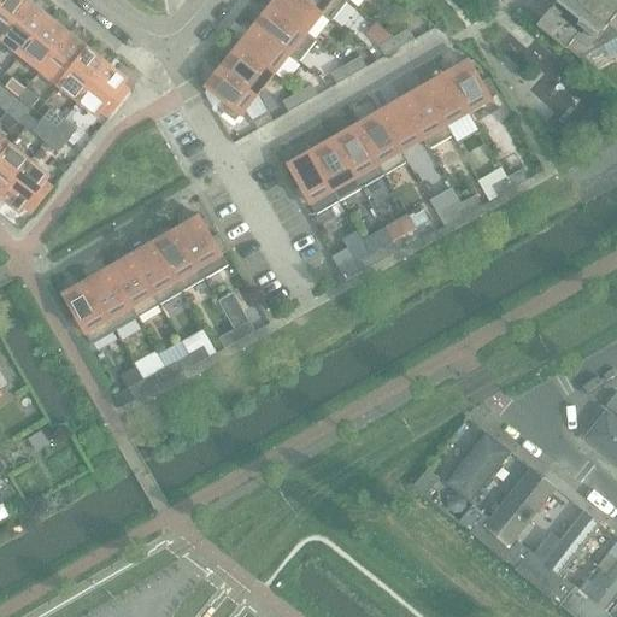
[(1,0),(0,3),(0,39),(1,40),(30,5),(23,0),(1,0)]
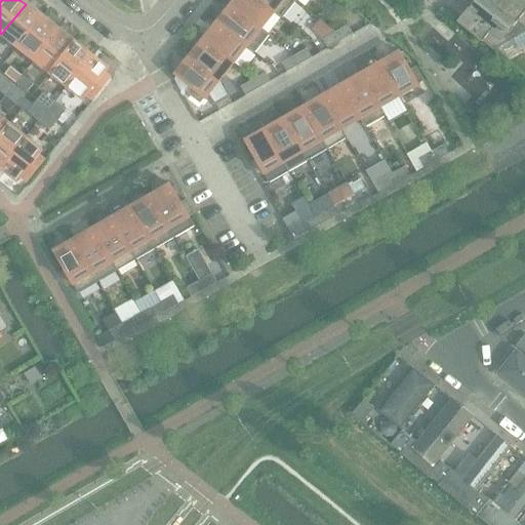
[(261,30),(274,13),(275,12),(258,0),(235,0),(231,6),(261,30)]
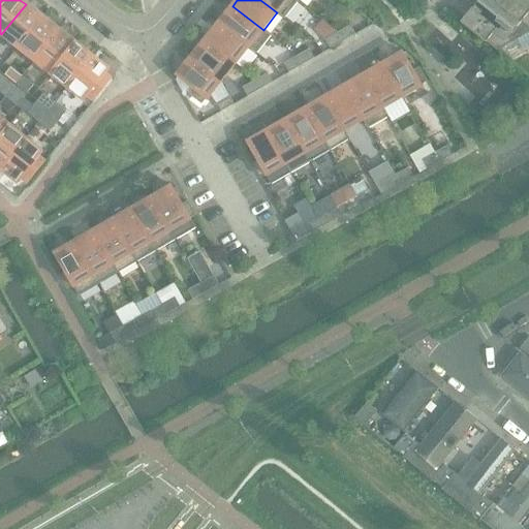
[(300,1),(298,0),(260,0),(277,12),(276,13),(284,20),(300,1)]
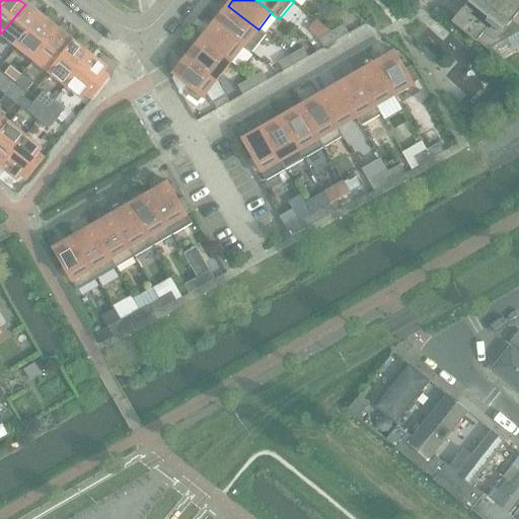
[(489,51),(518,32),(518,26),(493,6),(494,5),(487,0),(471,0),(462,13),(466,16),(457,26),(488,51),(489,51)]
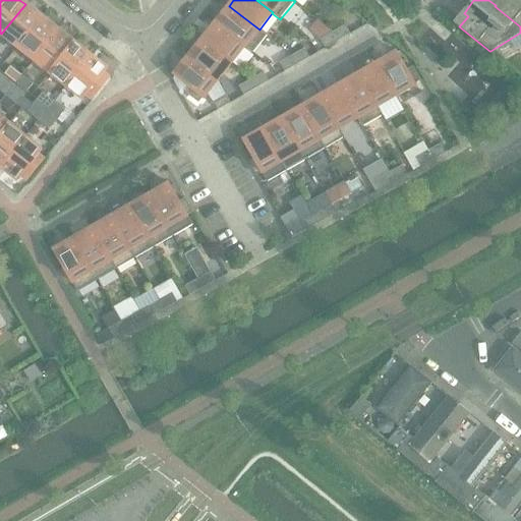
[(520,0),(499,0),(496,5),(495,6),(520,26),(520,0)]
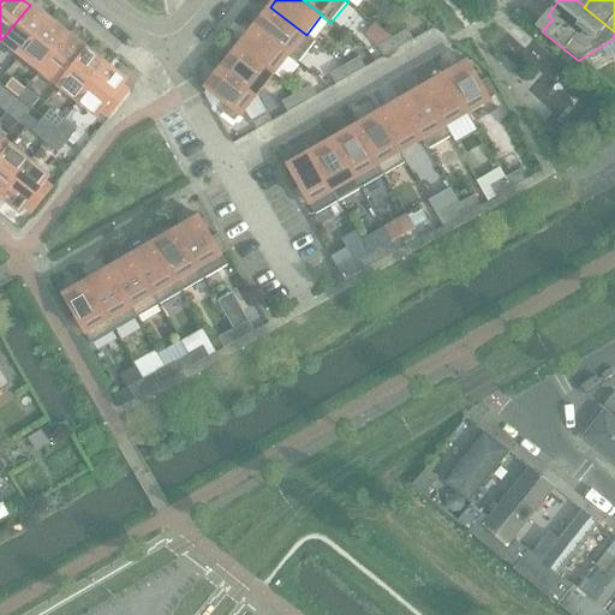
[(1,40),(21,55),(49,21),(30,5),(1,40)]
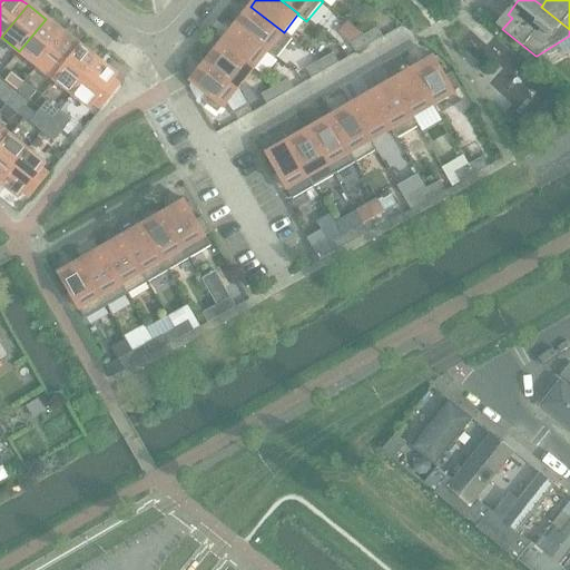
[(293,39),(284,32),(251,7),(236,26),(268,51),(267,52),(276,59),(293,39)]
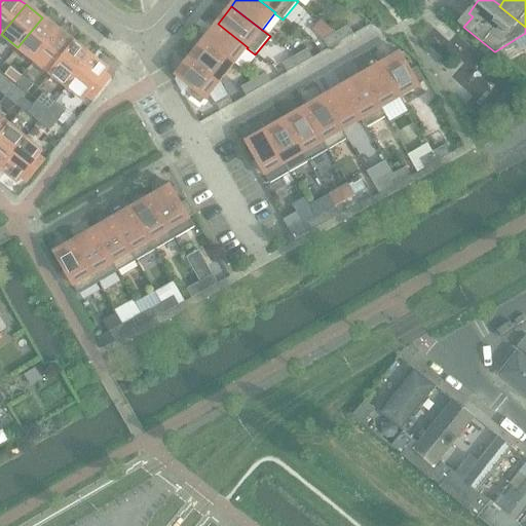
[(17,47),(34,61),(59,30),(42,17),(17,47)]
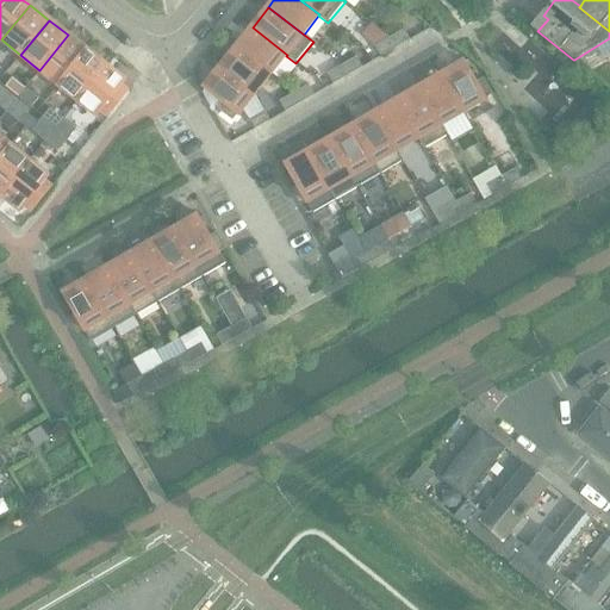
[(253,27),(236,48),(272,75),(286,56),(287,55),(253,27)]
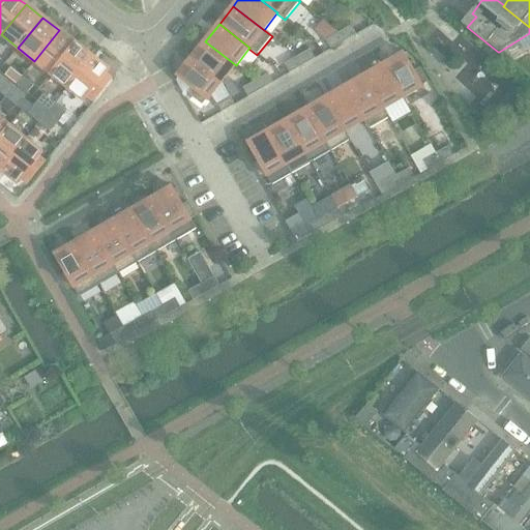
[(351,26),(339,33),(344,42),(356,35),(351,26)]
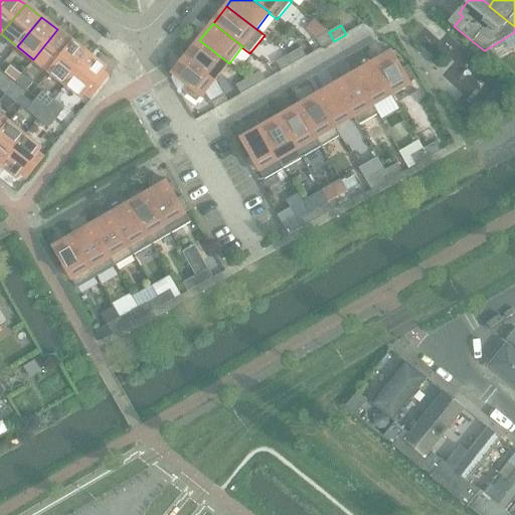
[(33,59),(49,72),(73,42),(57,29),(33,59)]
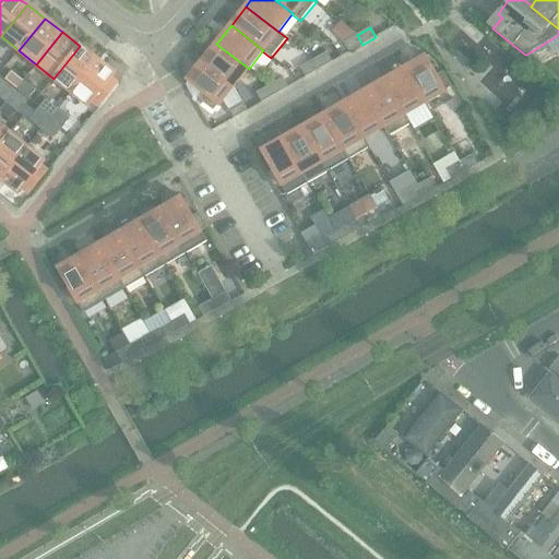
[(349,52),(363,45),(357,35),(344,43),(349,52)]
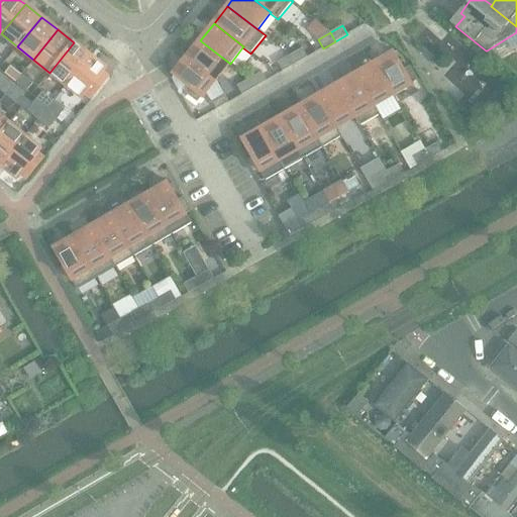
[(200,40),(187,57),(216,81),(230,64),(200,40)]
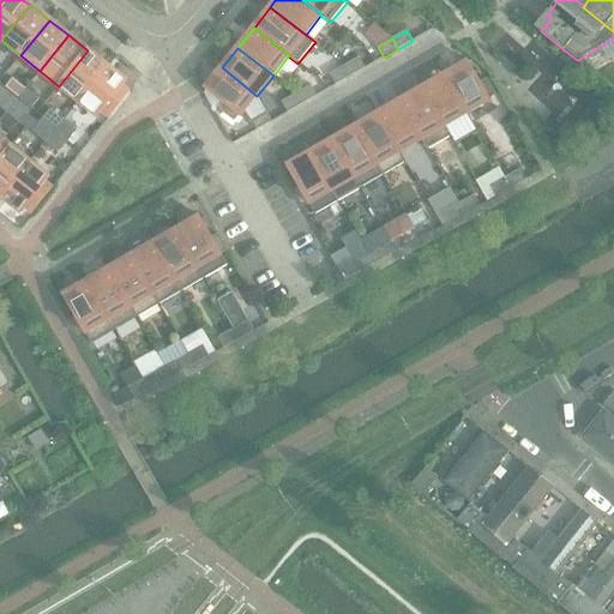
[(59,86),(78,101),(107,66),(88,50),(59,86)]
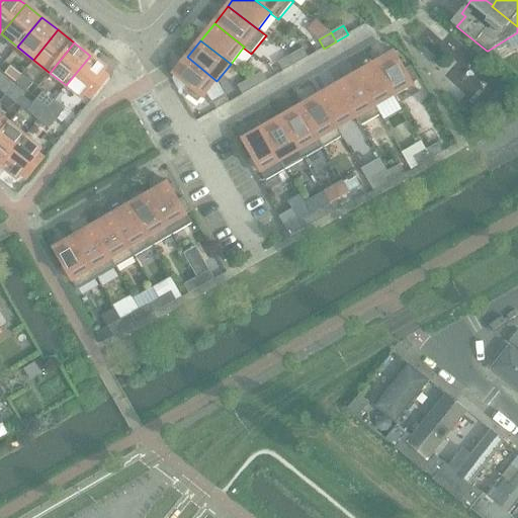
[(303,49),(290,56),(295,65),(308,58),(303,49)]
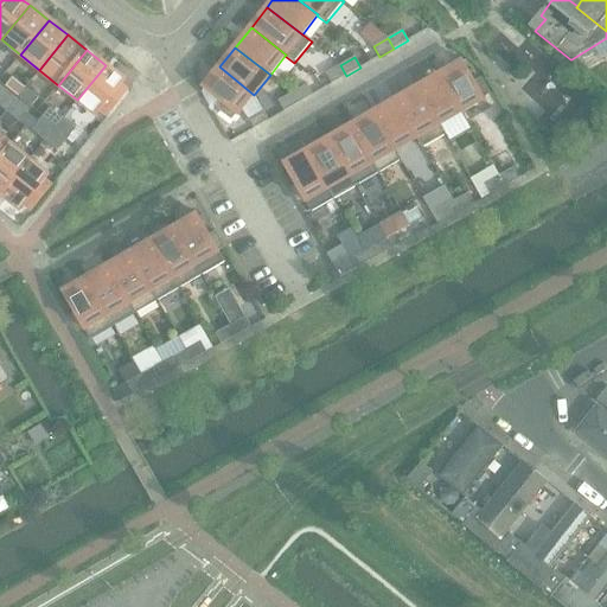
[(462,61),(440,74),(461,113),(485,100),(484,97),(490,94),(481,78),(474,82),(462,61)]
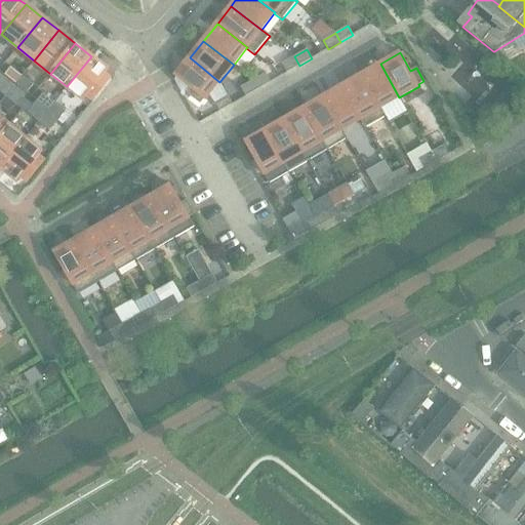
[(108,70),(91,56),(67,86),(84,99),(88,95),(93,99),(110,79),(105,75),(108,70)]
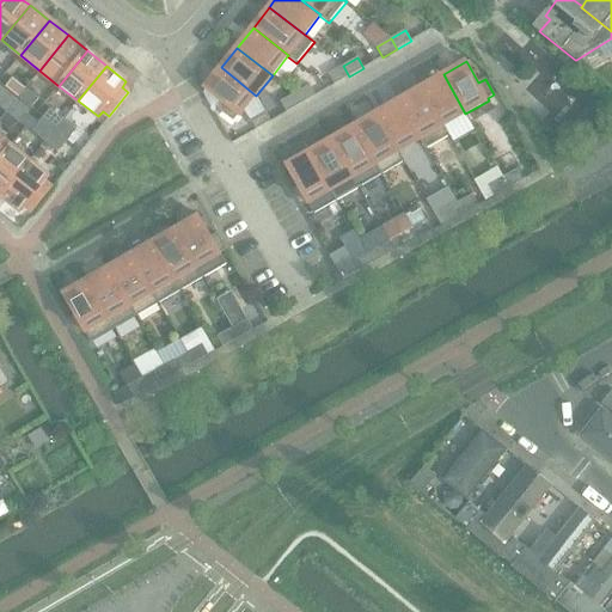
[(335,85),(349,77),(343,66),(329,74),(335,85)]
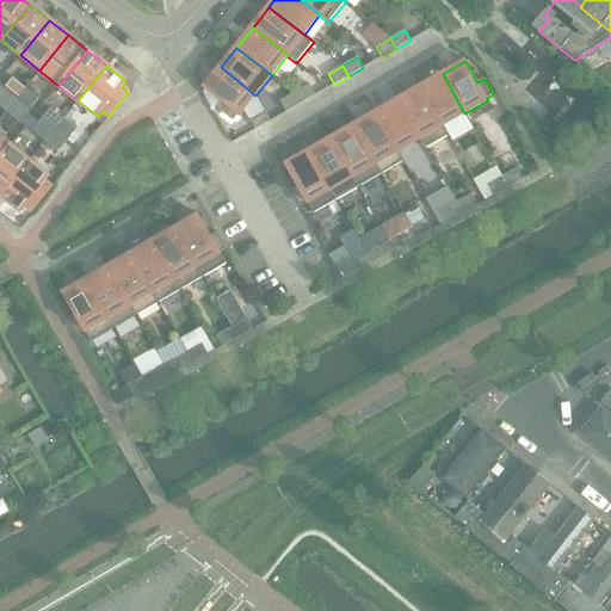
[(239,117),(255,96),(221,67),(204,88),(223,104),(218,110),(233,121),(238,116),(239,117)]
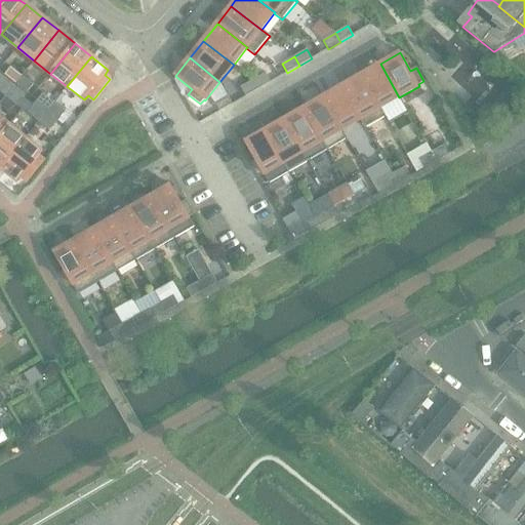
[(380,64),(361,75),(380,109),(380,108),(399,97),(380,64)]
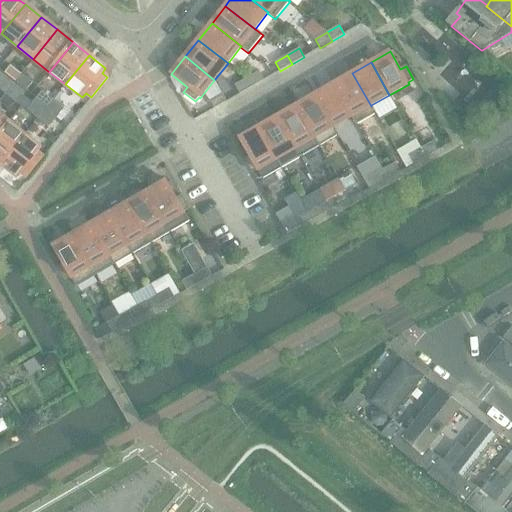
[(5,72),(16,80),(22,72),(11,64),(5,72)]
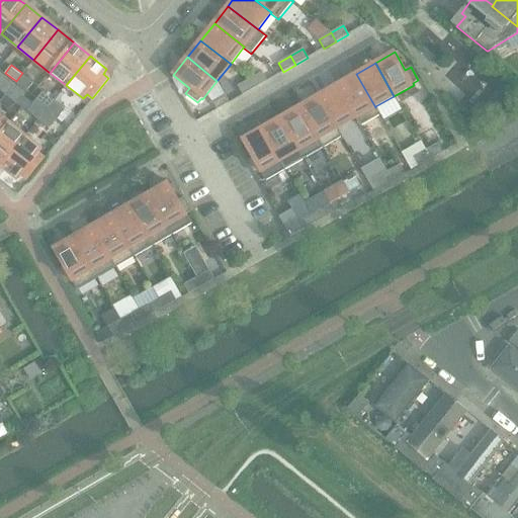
[(262,72),(250,79),(255,88),(267,81),(262,72)]
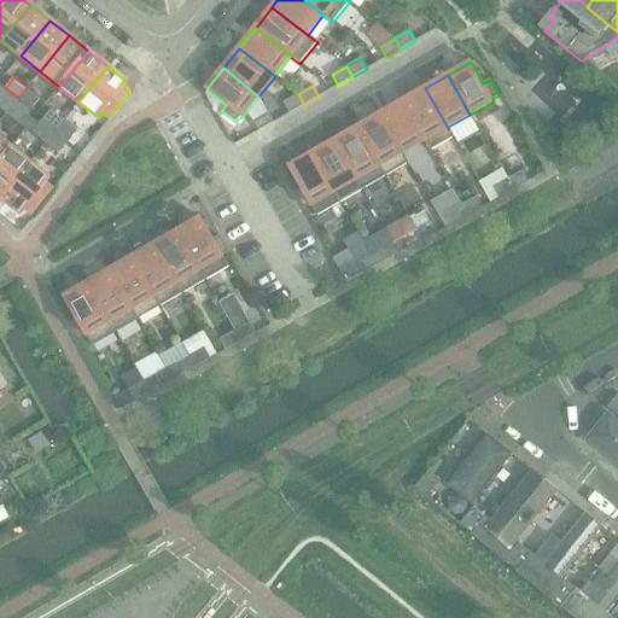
[(40,98),(27,87),(19,97),(33,108),(40,98)]
